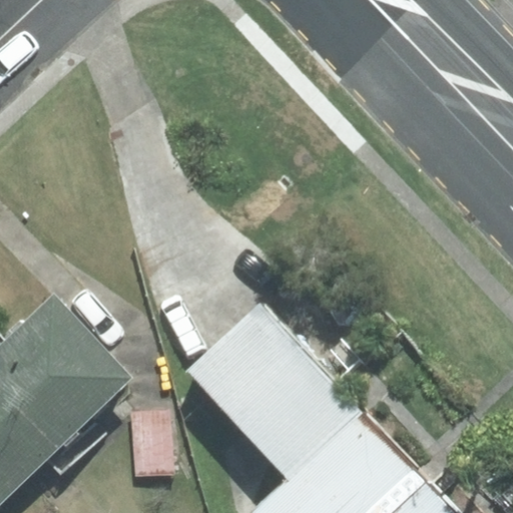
[(131,378),(53,296),(5,341),(0,335),(0,501),(46,458),(61,473),(103,433),(89,418),(131,378)]
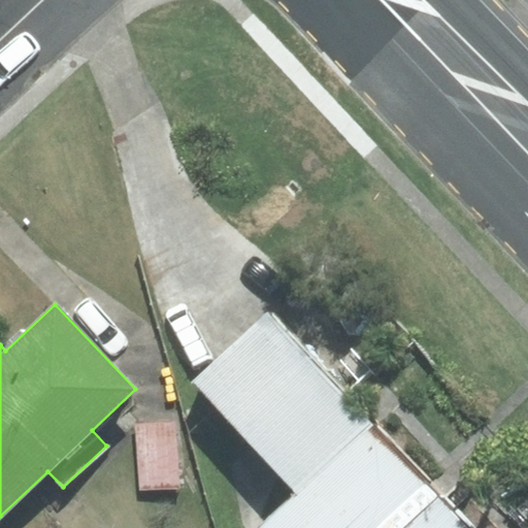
[(297,494),(373,424),(272,310),(195,380),(297,494)]
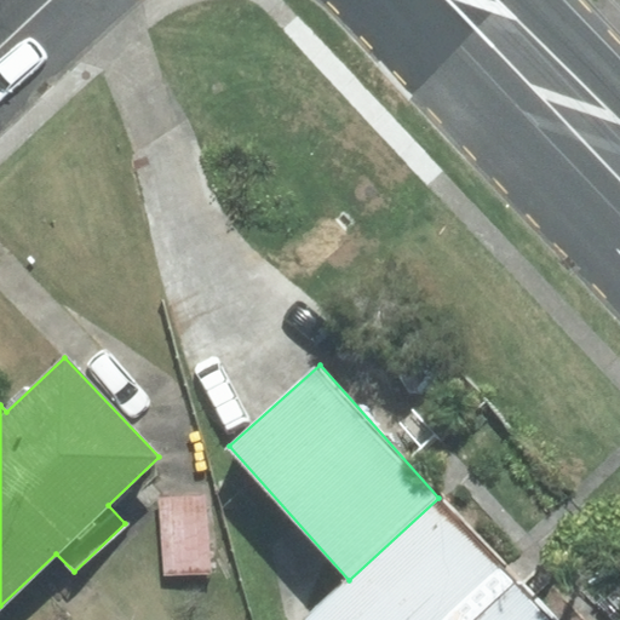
[(206,497),(160,500),(165,574),(211,572),(206,497)]
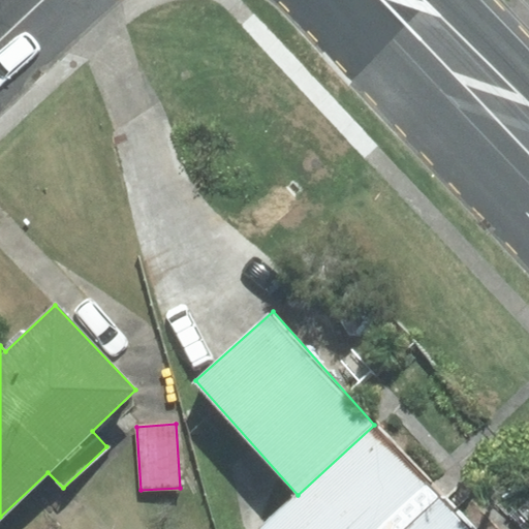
[(263,528),(402,528),(440,494),(374,425),(298,495),(262,528),(263,528)]
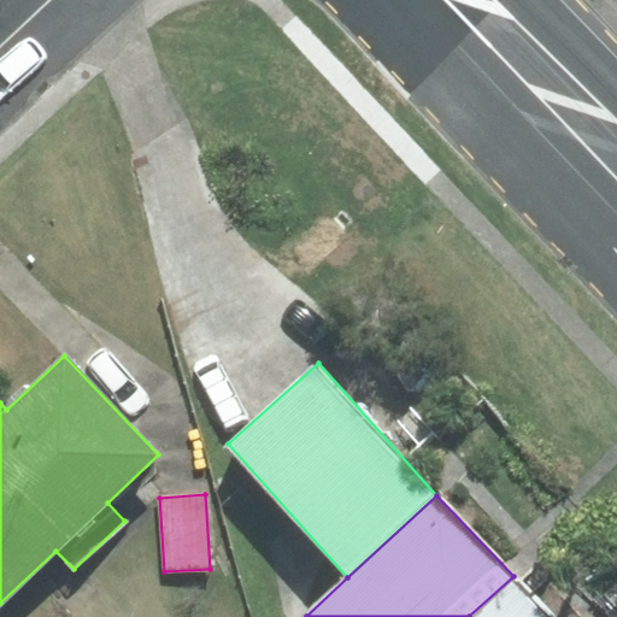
[(551,616),(513,576),(469,616),(551,616)]
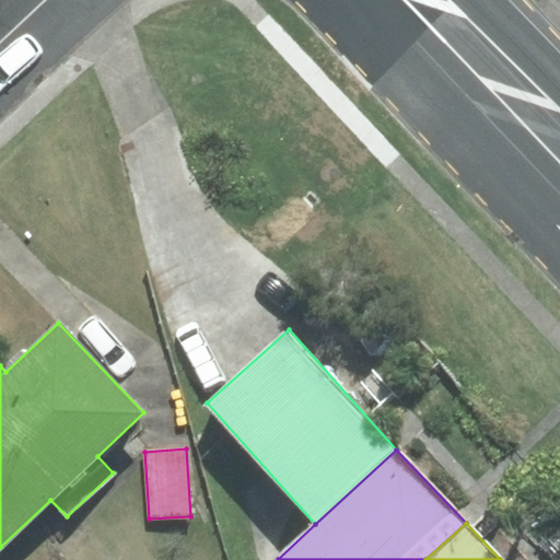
All buildings are outlined.
